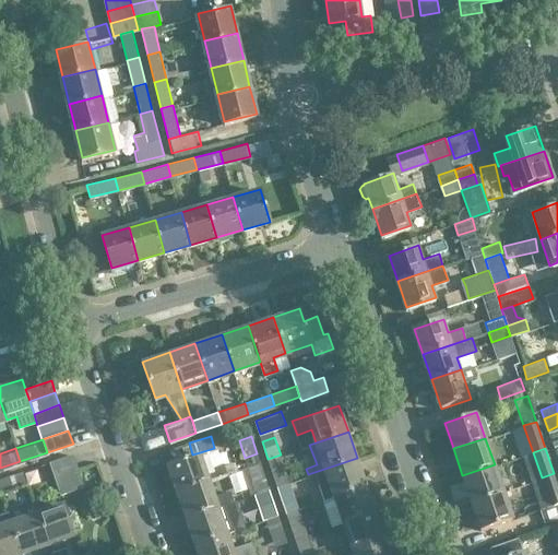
[(168,463),(177,489),(209,479),(227,472),(224,462),(205,469),(200,452),(192,455),(168,463)]
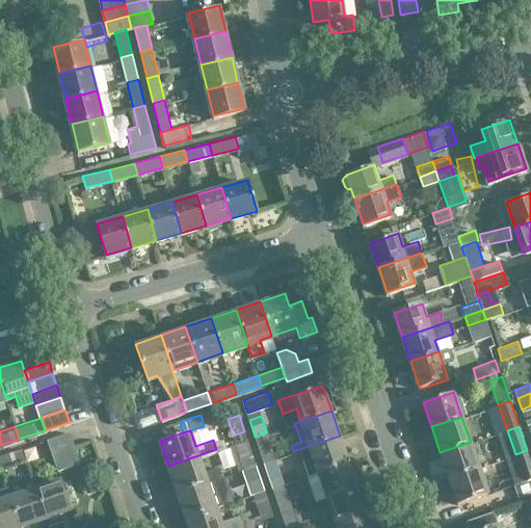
[(80,462),(70,431),(47,439),(57,469),(80,462)]
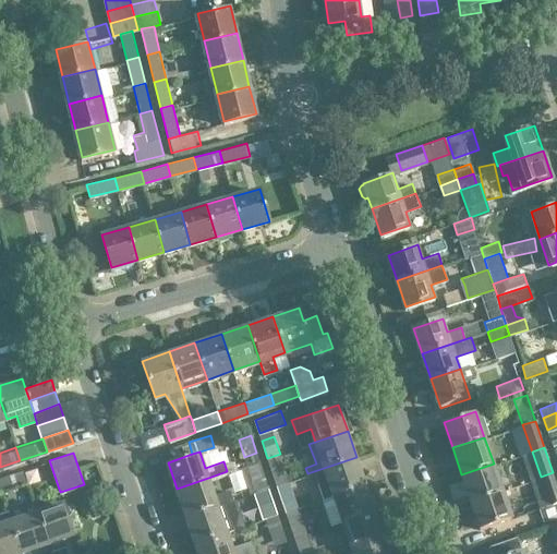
[(324,496),(321,497),(365,483),(356,457),(314,471),(324,496)]
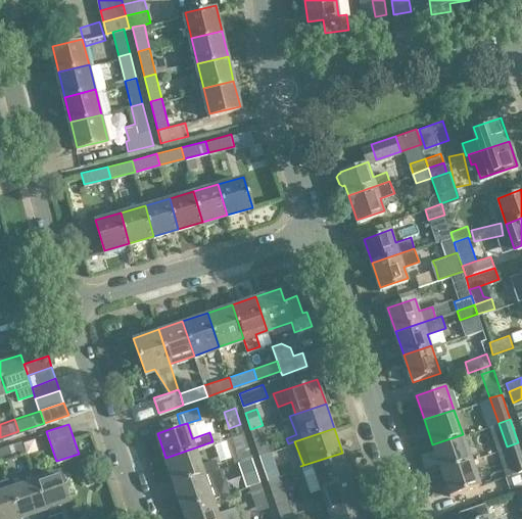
[(248,449),(243,431),(232,435),(237,452),(248,449)]
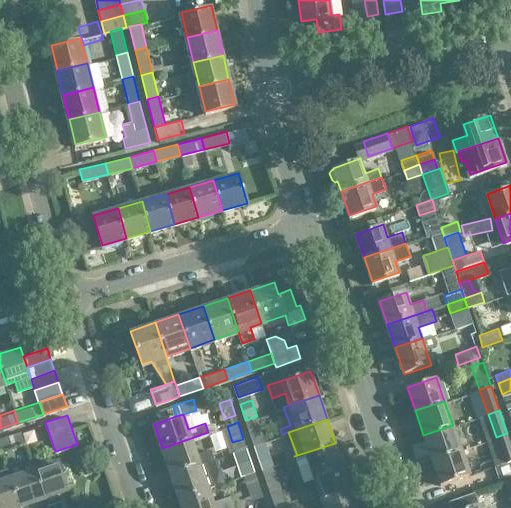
[(259,423),(248,427),(253,444),(265,440),(259,423)]
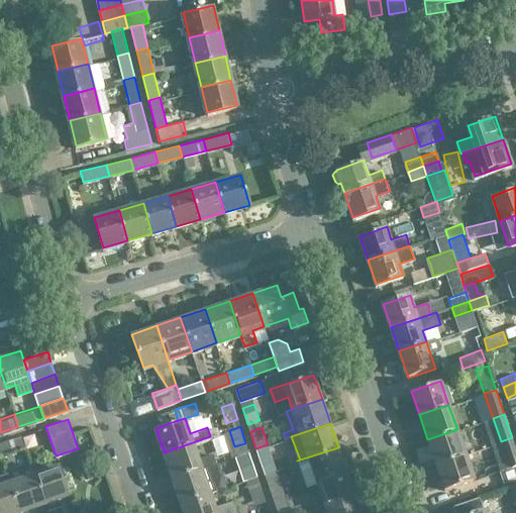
[(427,439),(436,464),(466,453),(457,429),(427,439)]
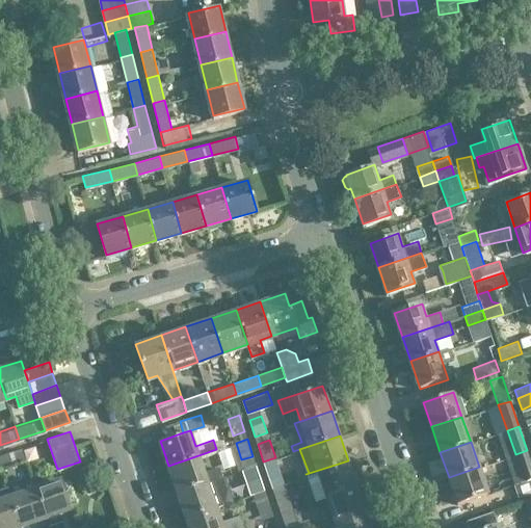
[(0,454),(0,464),(1,468),(26,458),(22,447),(0,454)]
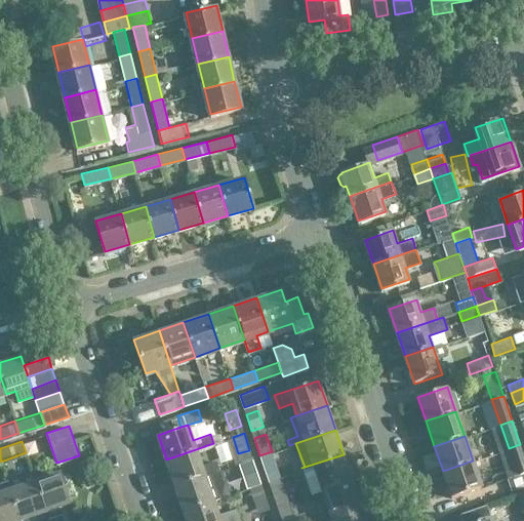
[(523,455),(520,444),(509,448),(517,474),(508,477),(512,489),(523,484),(523,455)]
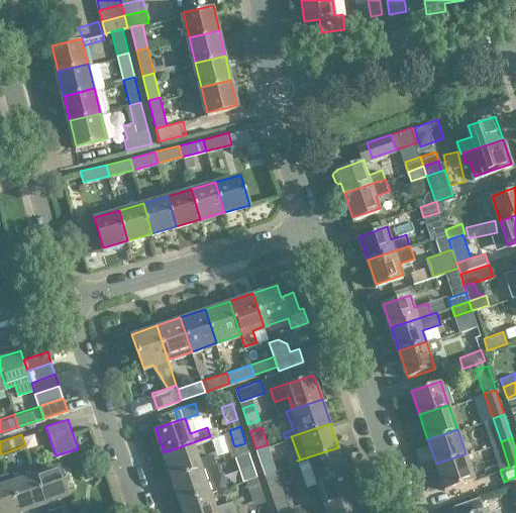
[(172,477),(208,465),(215,462),(213,452),(198,457),(193,442),(164,452),(172,477)]
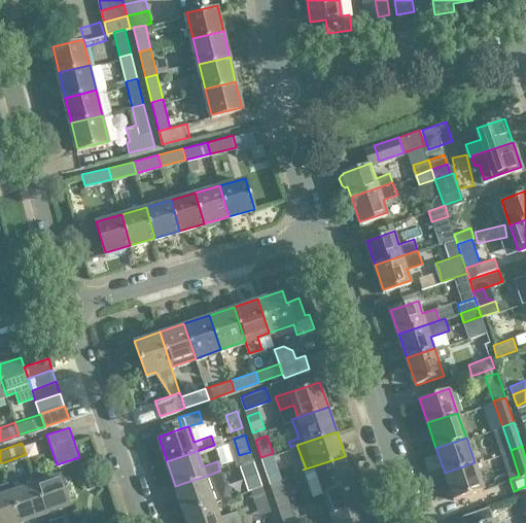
[(312,494),(323,490),(353,481),(345,456),(303,469),(312,494)]
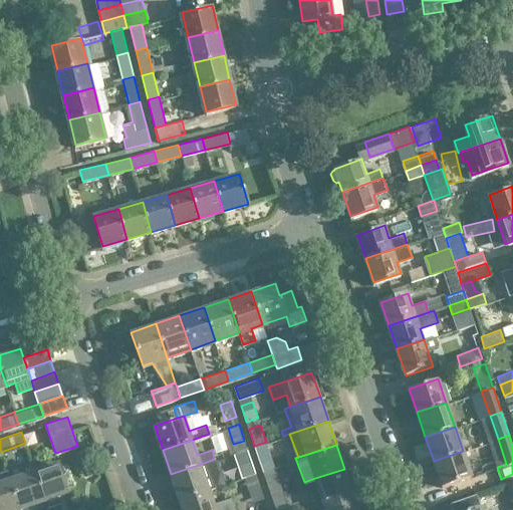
[(253,465),(247,448),(236,452),(242,469),(253,465)]
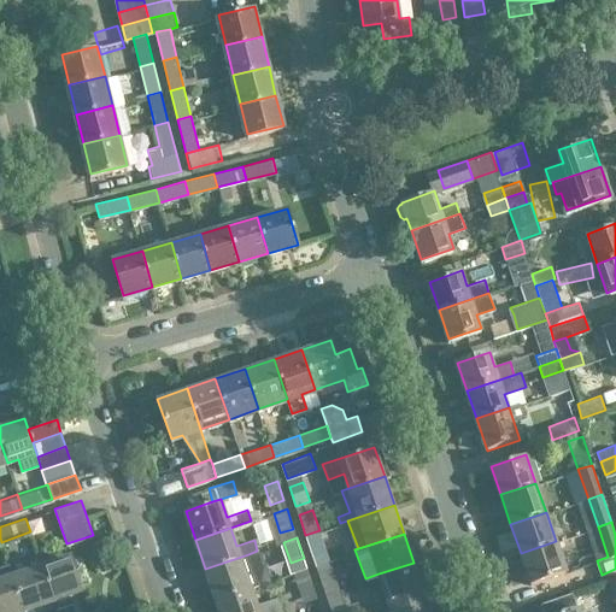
[(322,539),(309,543),(316,563),(329,558),(322,539)]
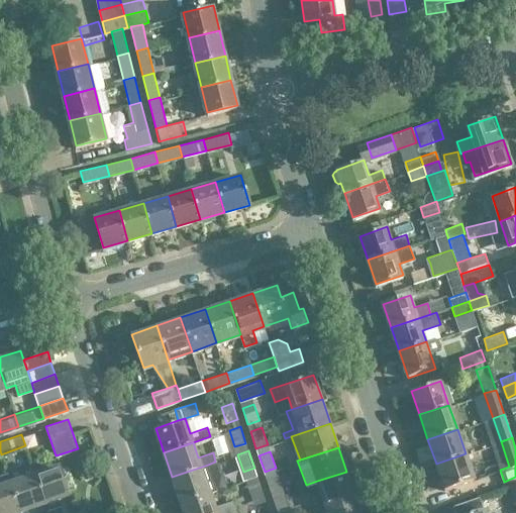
[(466,453),(436,464),(444,488),(474,478),(466,453)]
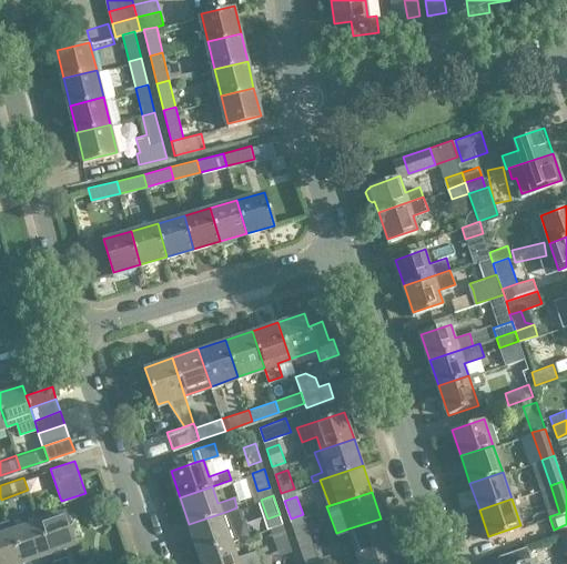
[(64,511),(38,520),(49,553),(76,544),(64,511)]
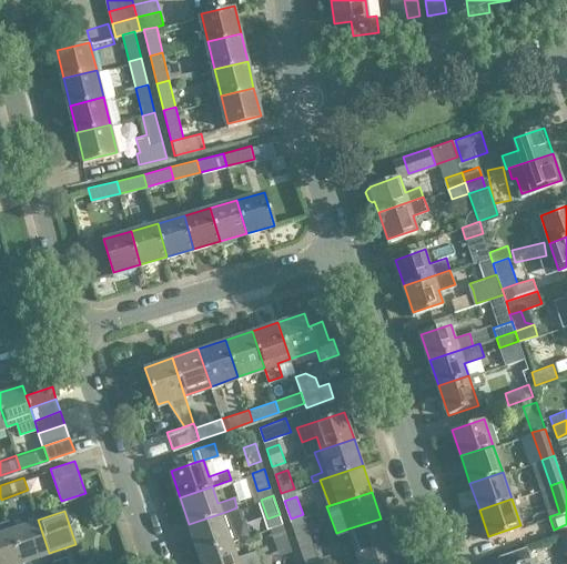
[(198,551),(230,541),(239,537),(238,534),(240,533),(239,527),(234,529),(229,511),(189,524),(198,551)]
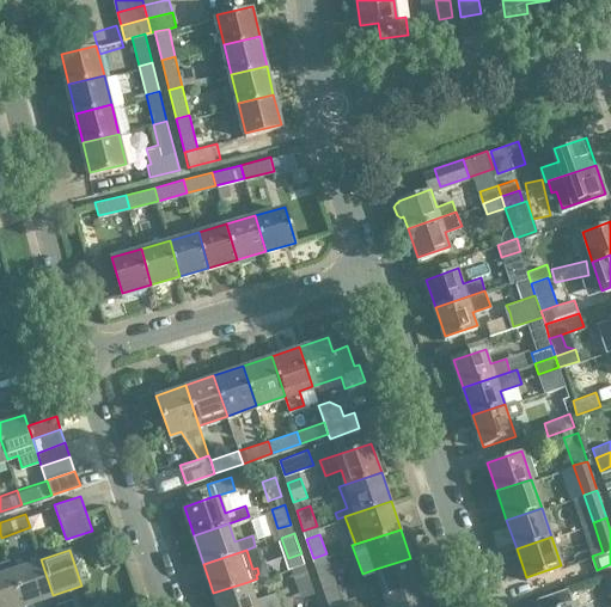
[(586,557),(564,564),(569,577),(591,571),(586,557)]
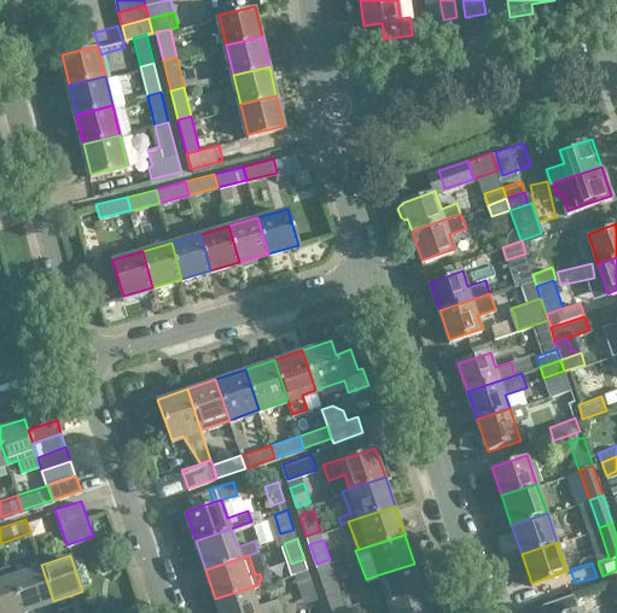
[(9,564),(0,566),(0,612),(17,612),(24,611),(12,574),(9,564)]
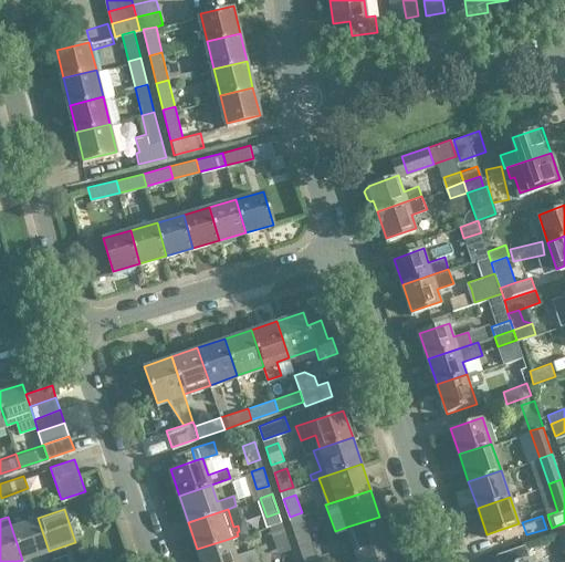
[(347,527),(356,553),(388,542),(379,517),(347,527)]
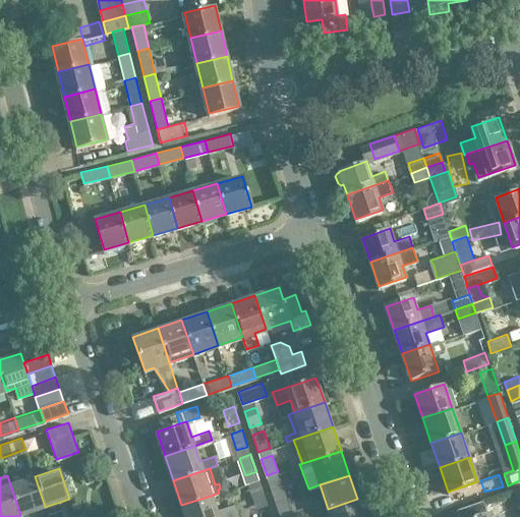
[(20,515),(45,507),(35,476),(10,484),(20,515)]
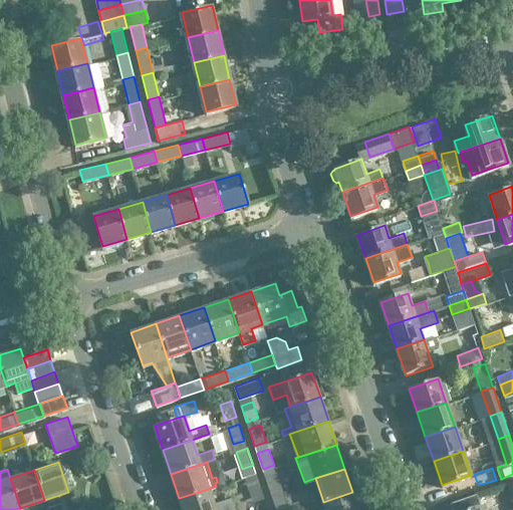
[(261,489),(255,473),(244,477),(250,493),(261,489)]
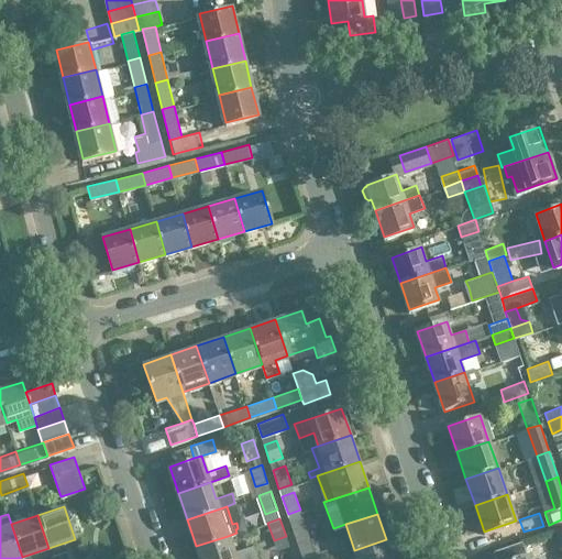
[(302,518),(290,523),(297,540),(309,536),(302,518)]
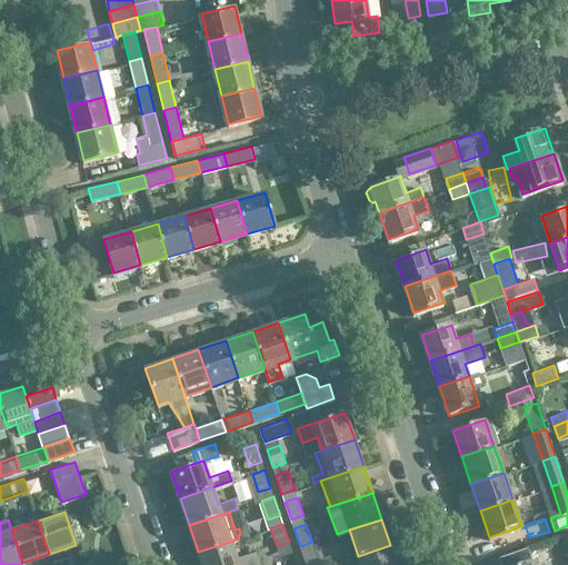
[(236,556),(230,542),(198,552),(202,564),(260,564),(256,549),(236,556)]
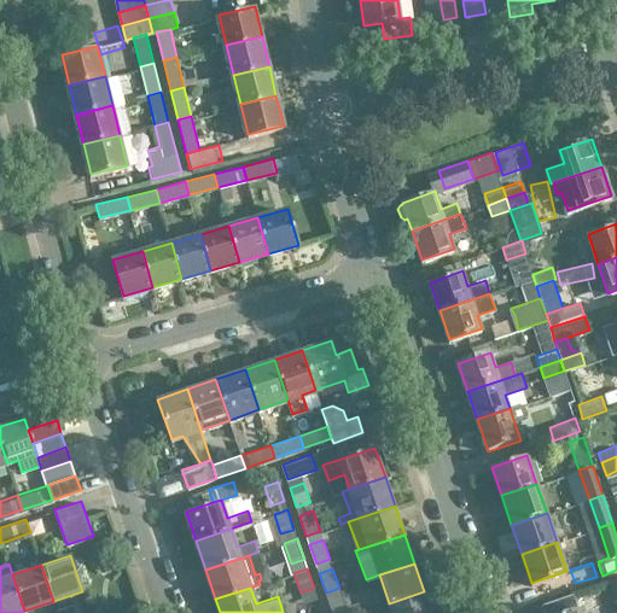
[(289,612),(290,612),(301,608),(294,590),(281,595),(289,612)]
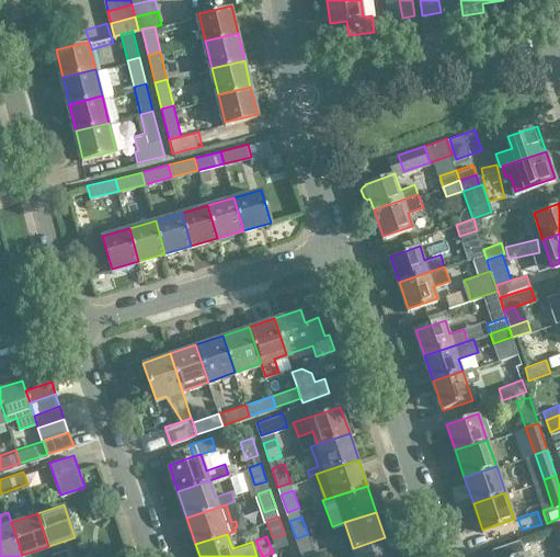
[(353,548),(353,549),(342,553),(343,556),(391,556),(385,537),(353,548)]
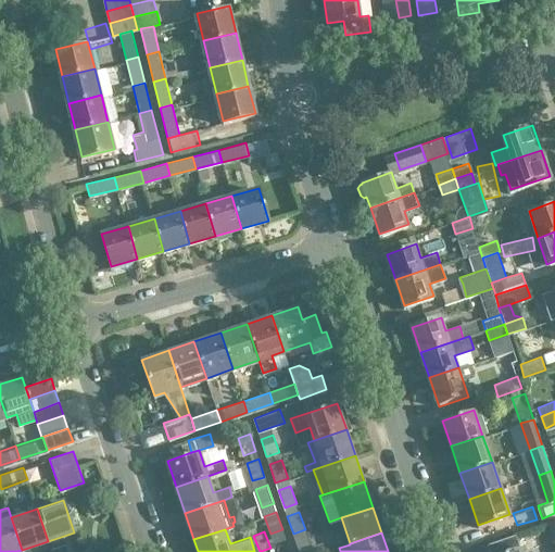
[(487,544),(489,551),(505,551),(519,548),(515,534),(501,539),(487,543),(487,544)]
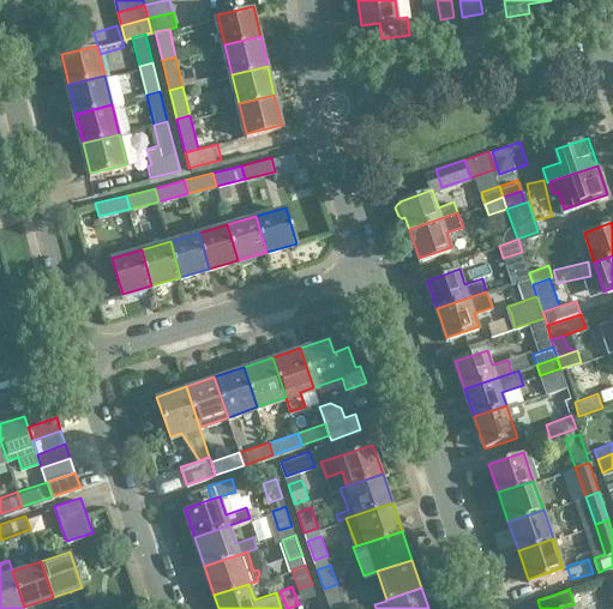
[(346,608),(341,594),(326,598),(330,608),(346,608)]
